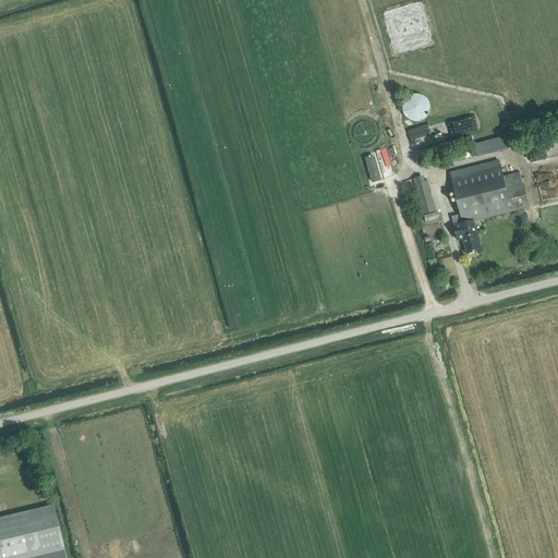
[(417,122),(420,122),(423,121),(425,120),(426,118),(428,116),(429,113),(431,111),(431,108),(431,106),(429,104),(428,101),(426,99),(425,97),(422,96),(420,95),(417,95),(415,95),(413,95),(411,96),(409,97),(407,99),(405,101),(403,106),(402,108),(402,110),(403,112),(403,114),(405,117),(407,119),(409,120),(412,121),(414,122),(417,122)]
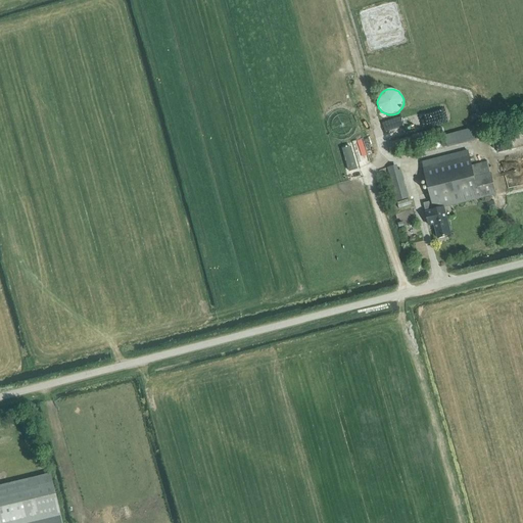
[(459,147),(478,141),(474,128),(455,133),(459,147)]
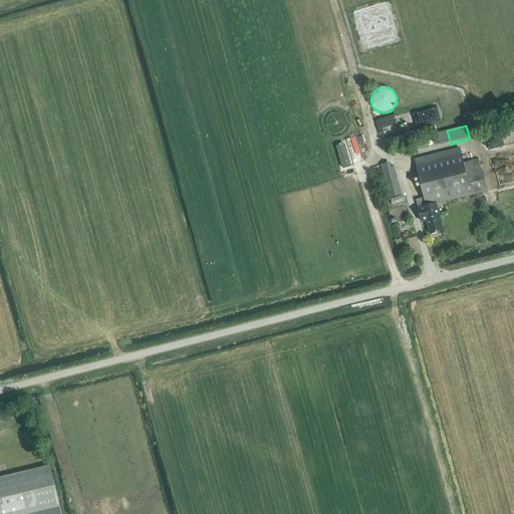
[(463,164),(459,149),(415,160),(424,198),(416,200),(422,222),(427,221),(431,235),(443,232),(439,217),(438,217),(435,205),(487,192),(479,160),(463,164)]
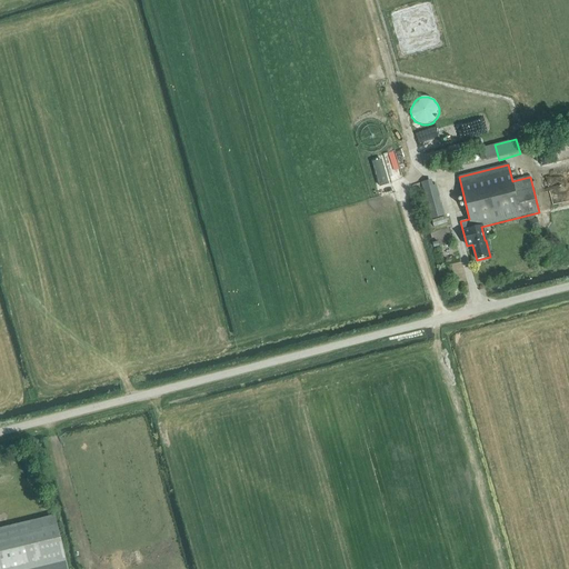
[(433,185),(432,180),(422,183),(432,218),(445,213),(436,185),(433,185)]
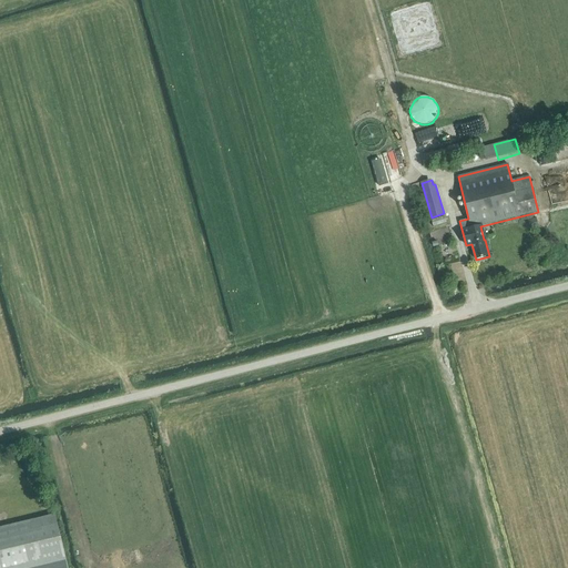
[(432,220),(433,227),(446,223),(444,216),(432,220)]
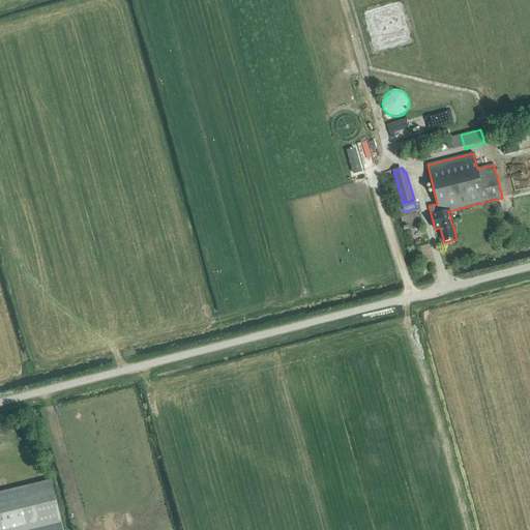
[(61,529),(50,479),(0,491),(0,529),(61,529)]
